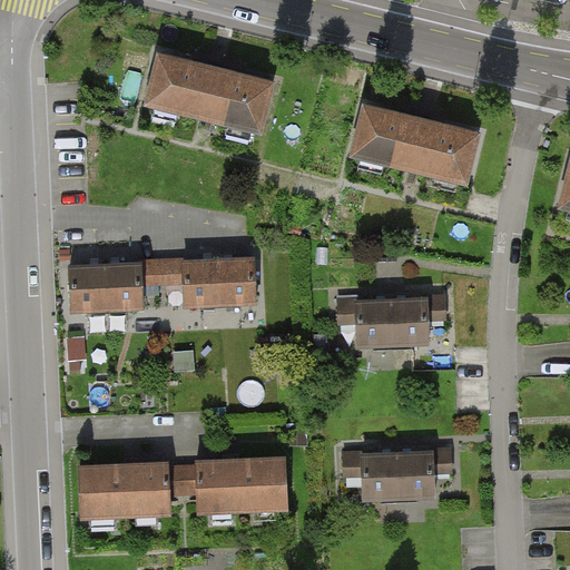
[(276,81),(160,52),(147,105),(263,134),(276,81)]
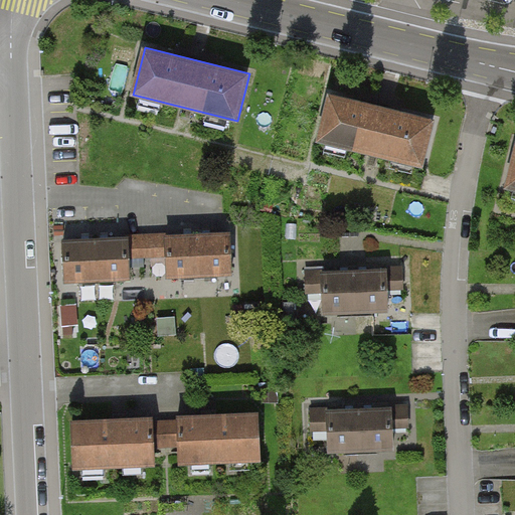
[(434,120),(329,94),(317,141),(421,167),(434,120)]
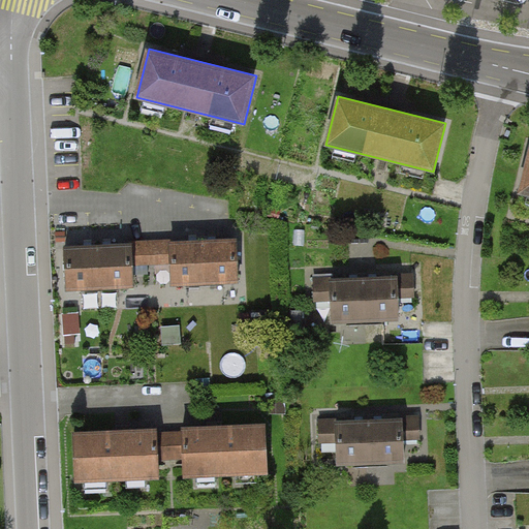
[(528,147),(524,146),(511,195),(528,199),(528,147)]
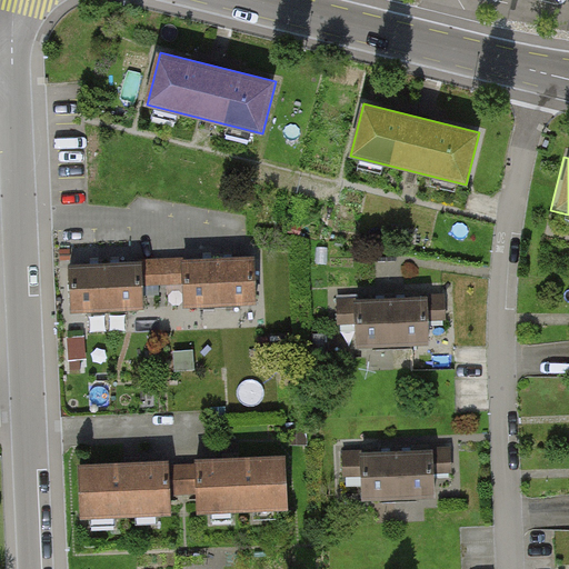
[(209,261),(183,262),(185,297),(185,307),(256,303),(253,259),(243,260),(220,260),(209,261)]
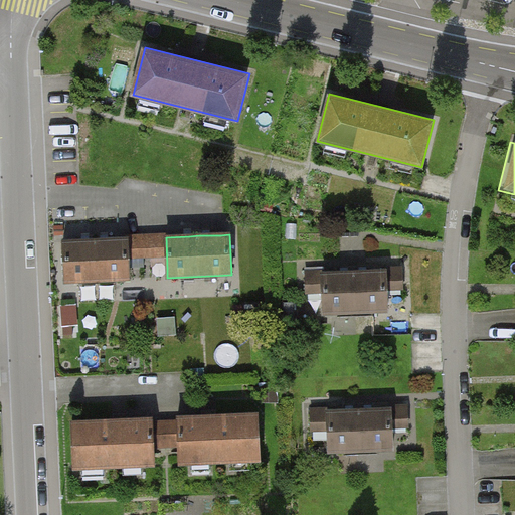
[(166,237),(128,239),(130,272),(167,269),(166,237)]
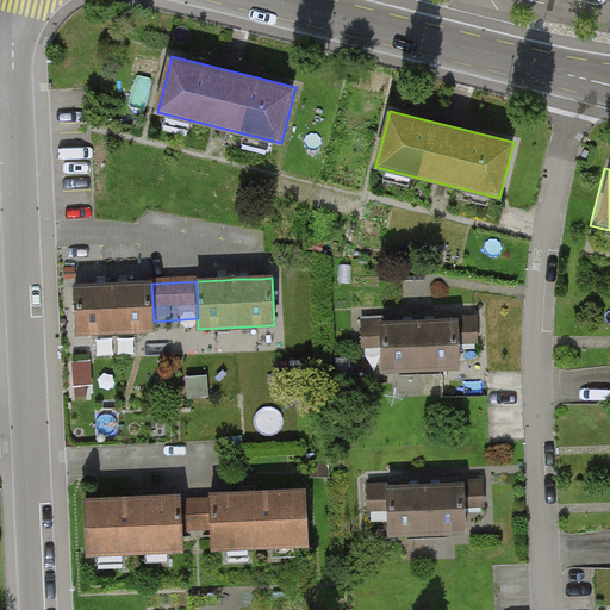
[(94,286),(78,287),(80,335),(154,331),(154,322),(151,284),(139,285),(94,286)]
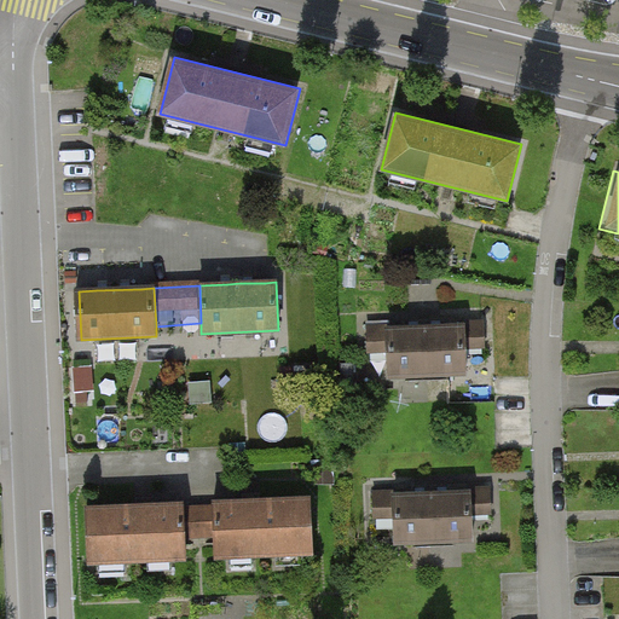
[(480,323),(446,325),(405,328),(387,329),(391,377),(466,374),(464,352),(481,351),(480,323)]
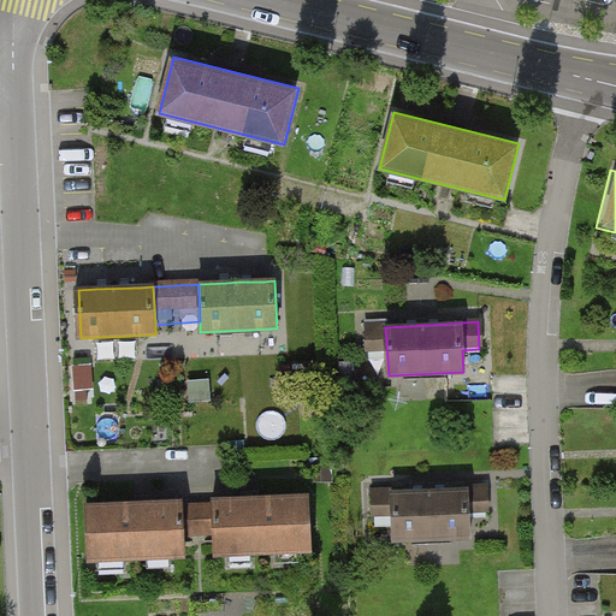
[(93,365),(71,366),(73,400),(95,398),(93,365)]
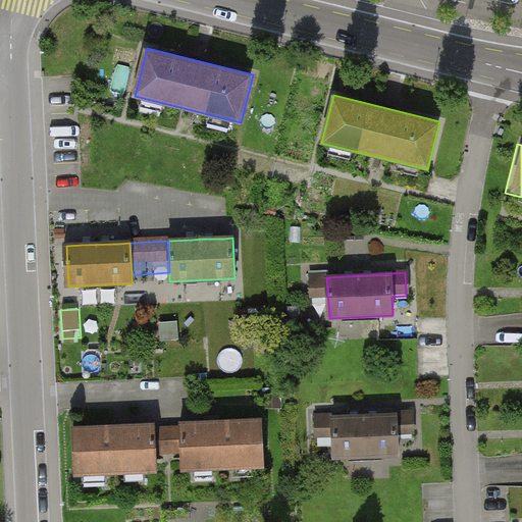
[(411,413),(380,414),(347,416),(331,417),(333,458),(399,454),(398,428),(411,427),(411,413)]
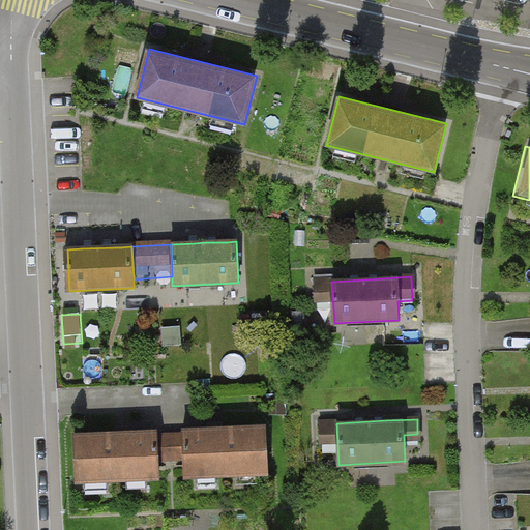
[(266,424),(182,428),(184,477),(268,474),(266,424)]
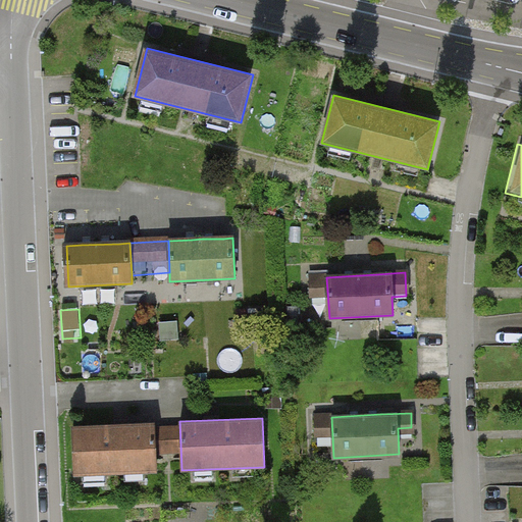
[(156,422),(71,426),(73,476),(158,472),(156,422)]
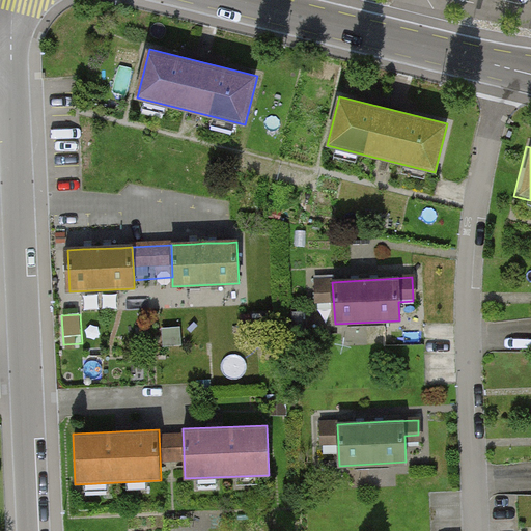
All buildings are outlined.
